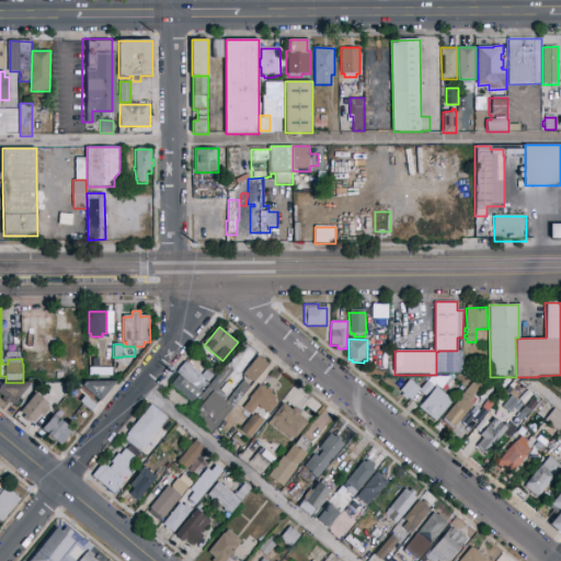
[(201,392),(176,374),(191,354),(217,374),(210,382),(208,381),(201,392)]
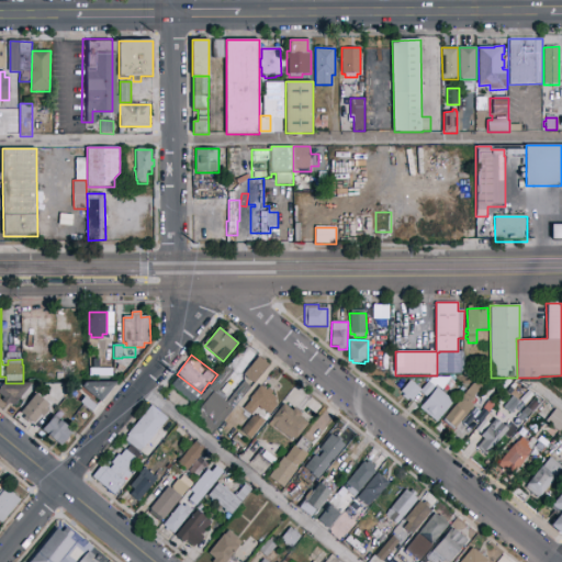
[(254,384),(246,379),(247,378),(244,374),(254,362),(253,362),(255,359),(256,360),(259,357),(263,360),(263,358),(267,361),(266,362),(269,364),(254,384)]
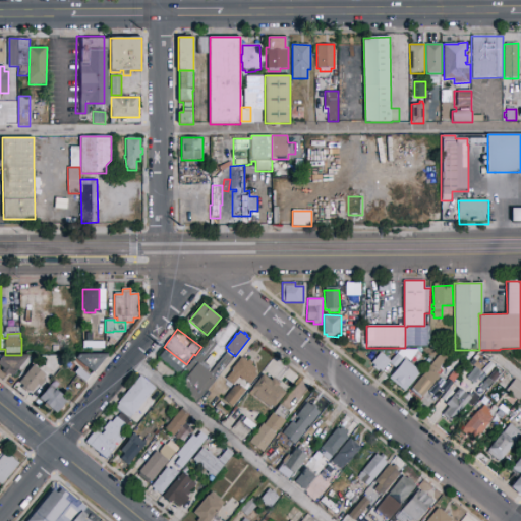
[(204,362),(197,358),(211,341),(217,345),(204,362)]
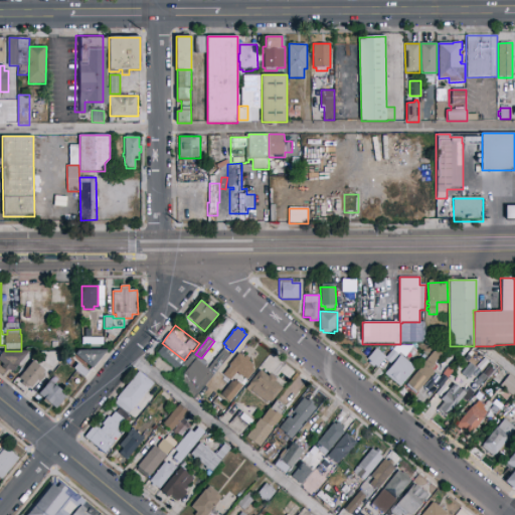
[(185,361),(178,371),(157,355),(165,345),(185,361)]
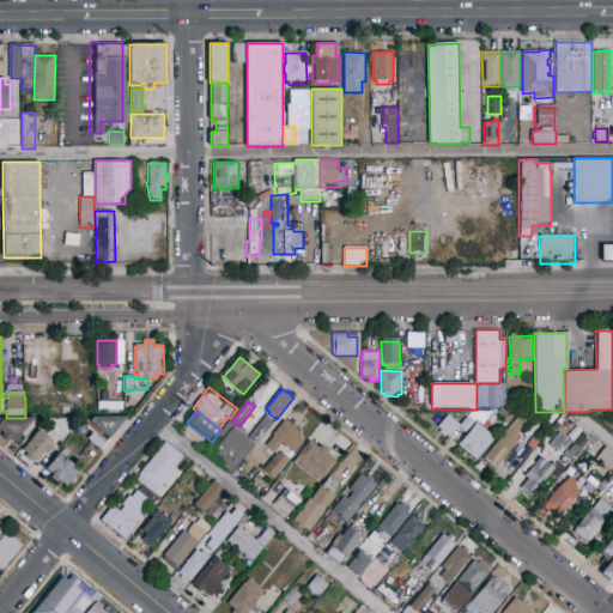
[(483,460),(504,432),(504,434),(507,431),(507,429),(520,413),(529,420),(515,439),(519,442),(508,456),(507,455),(495,469),(483,460)]
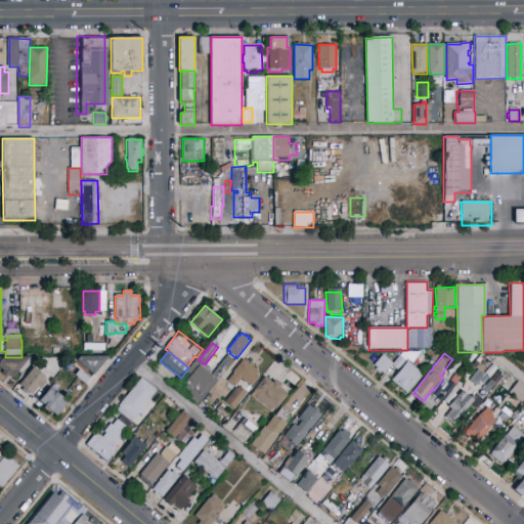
[(421,362),(416,358),(420,353),(425,357),(421,362)]
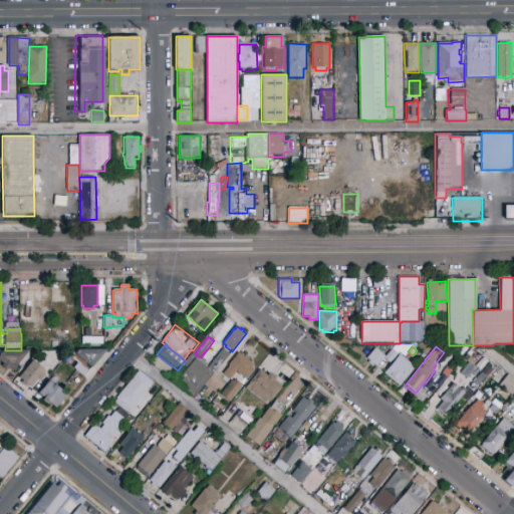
[(382,372),(375,366),(374,368),(365,360),(367,358),(366,357),(375,347),(386,356),(392,349),(398,353),(382,372)]
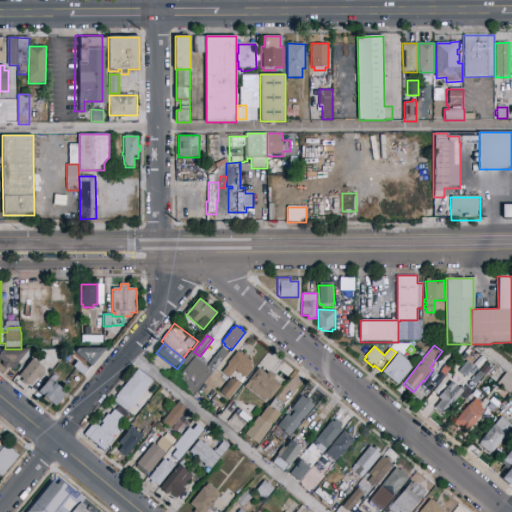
[(14,369),(9,366),(7,369),(1,365),(4,362),(0,358),(0,352),(4,355),(19,355),(24,347),(28,350),(14,369)]
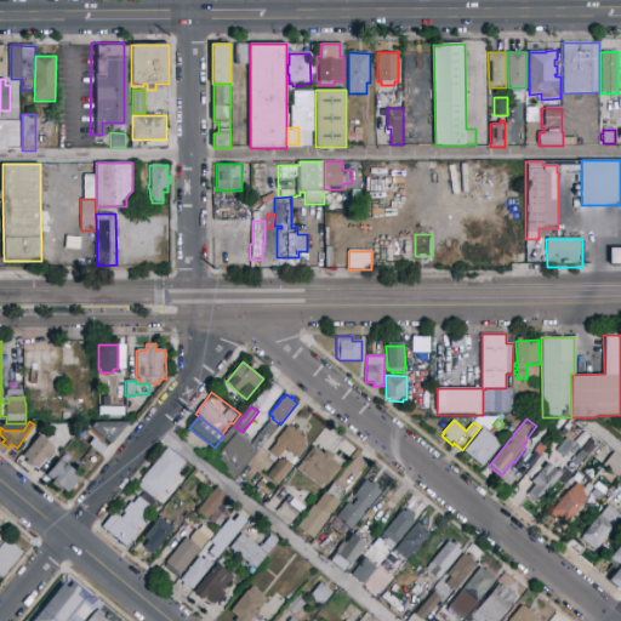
[(221,454),(237,433),(251,444),(269,421),(277,427),(254,457),(244,471),(221,454)]
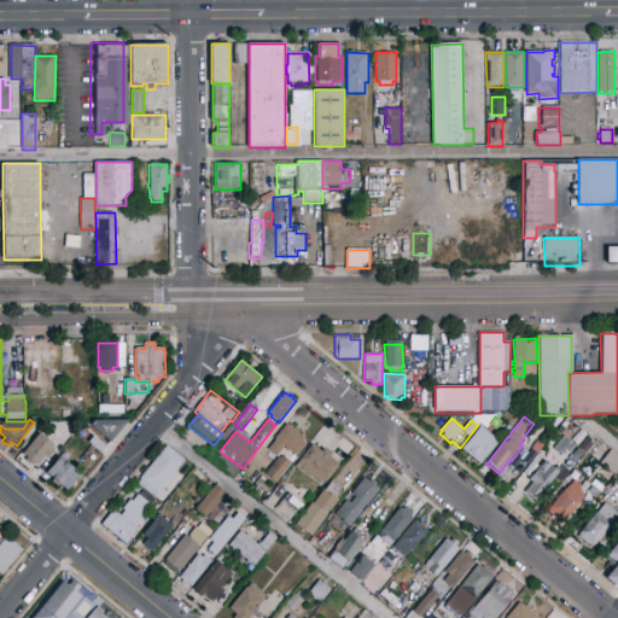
[(111,443),(91,426),(94,421),(127,420),(128,421),(111,443)]
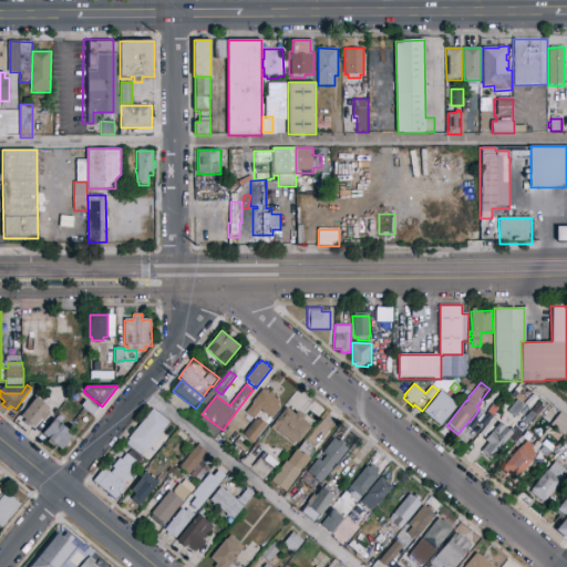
[(254,419),(246,413),(254,403),(251,402),(263,389),(269,393),(270,391),(276,395),(274,398),(280,402),(277,405),(281,409),(272,419),(269,415),(268,416),(260,411),(254,419)]
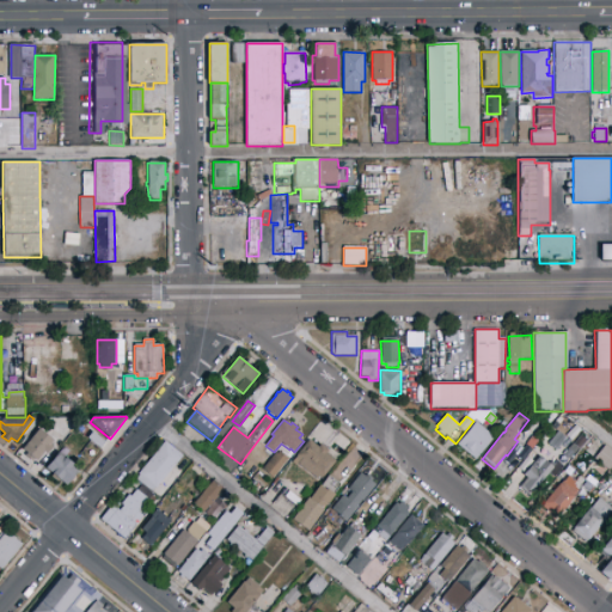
[(501,430),(497,428),(503,421),(507,423),(501,430)]
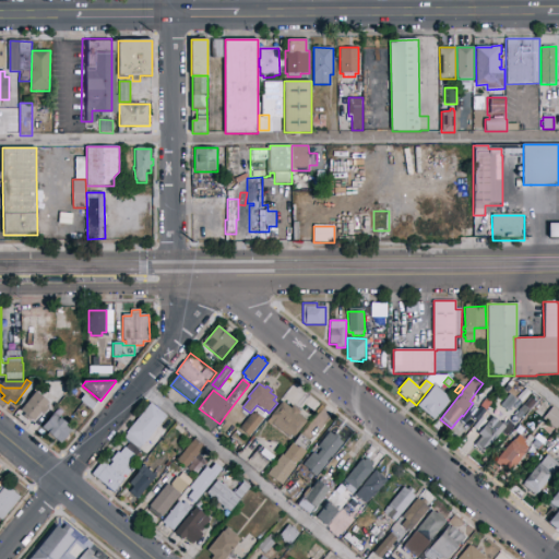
[(435,420),(417,406),(435,385),(452,400),(435,420)]
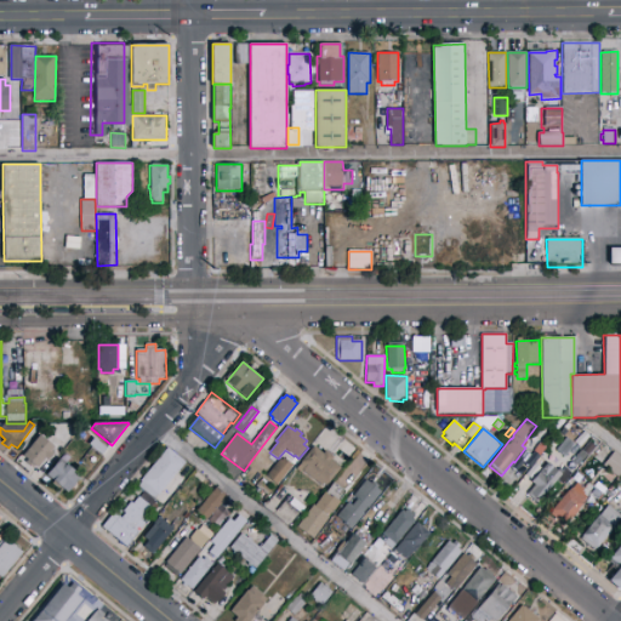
[(39,468),(35,466),(33,468),(26,462),(28,460),(23,456),(40,434),(56,448),(39,468)]
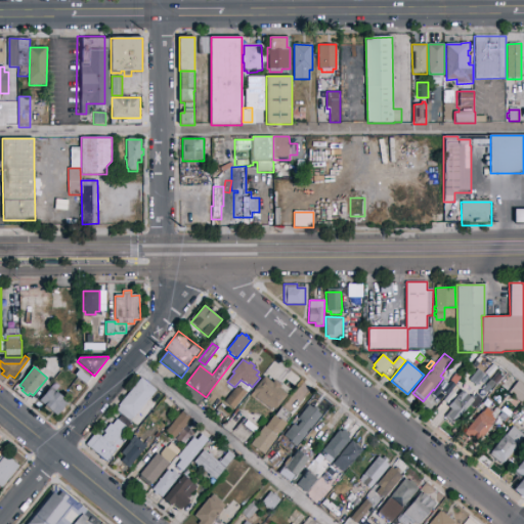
[(478,386),(470,380),(478,368),(479,369),(480,368),(485,373),(484,374),(486,375),(478,386)]
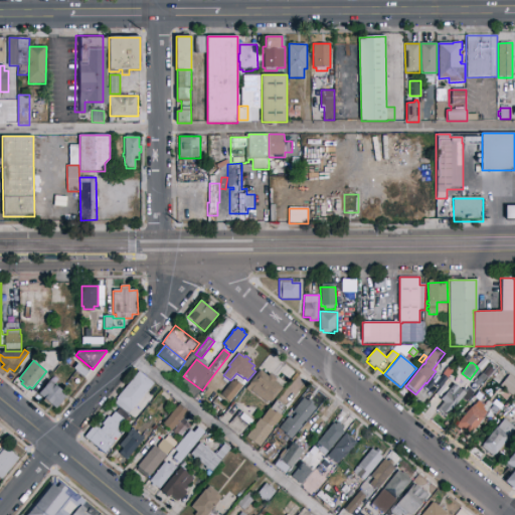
[(479,387),(473,382),(478,376),(479,377),(490,363),(496,368),(484,382),(484,381),(479,387)]
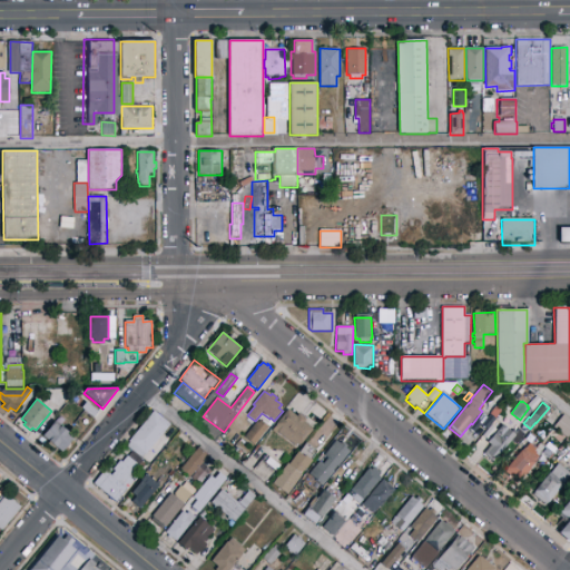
[(88,405),(98,414),(95,419),(84,411),(88,405)]
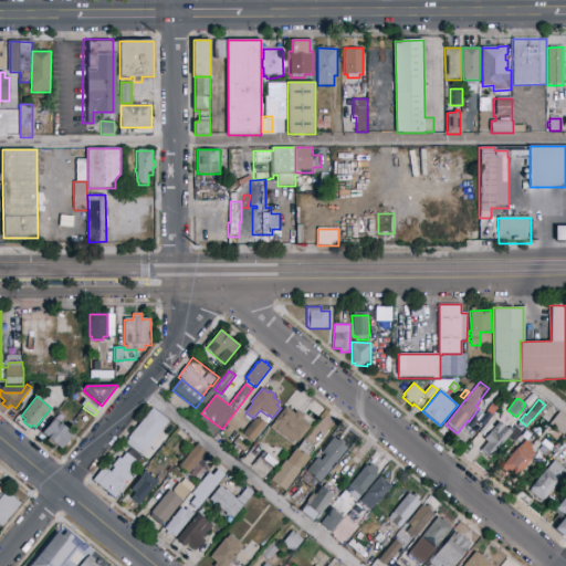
[(491,404),(495,406),(496,405),(499,407),(498,408),(499,408),(488,422),(482,419),(486,411),(485,410),(491,404)]
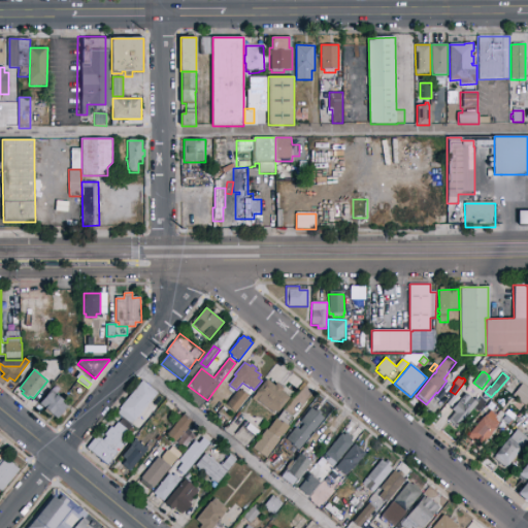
[(290,398),(275,416),(257,400),(256,402),(252,399),(256,394),(256,393),(267,378),(274,386),(276,383),(284,389),(282,391),(290,398)]
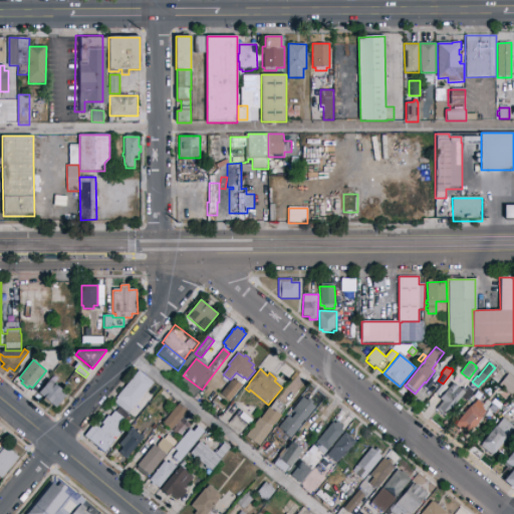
[(132,411),(131,410),(127,413),(118,406),(114,403),(116,400),(116,399),(139,370),(154,382),(132,411)]
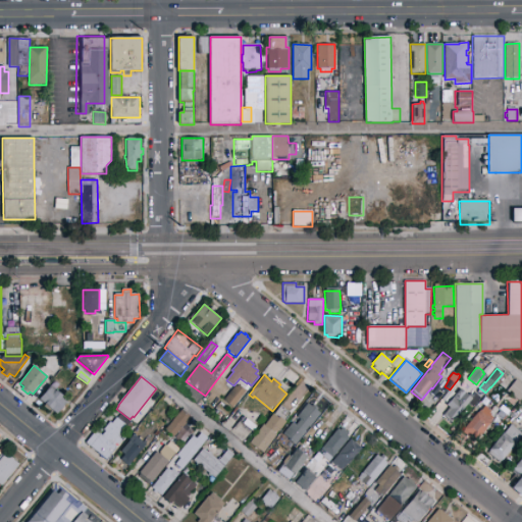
[(521,399),(520,402),(507,392),(517,379),(521,383),(521,399)]
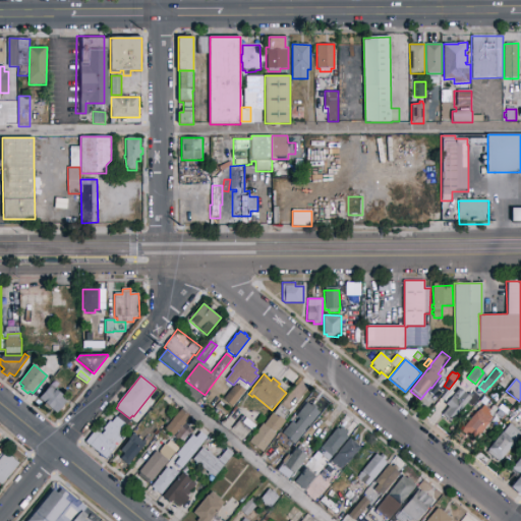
[(451,422),(443,415),(449,408),(445,405),(447,403),(442,399),(454,384),(467,395),(469,393),(470,393),(472,391),(475,393),(473,395),(478,399),(472,406),(467,402),(451,422)]
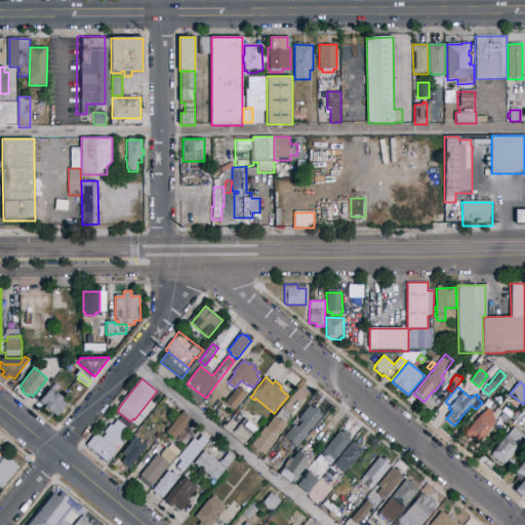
[(57,417),(39,402),(50,388),(69,403),(57,417)]
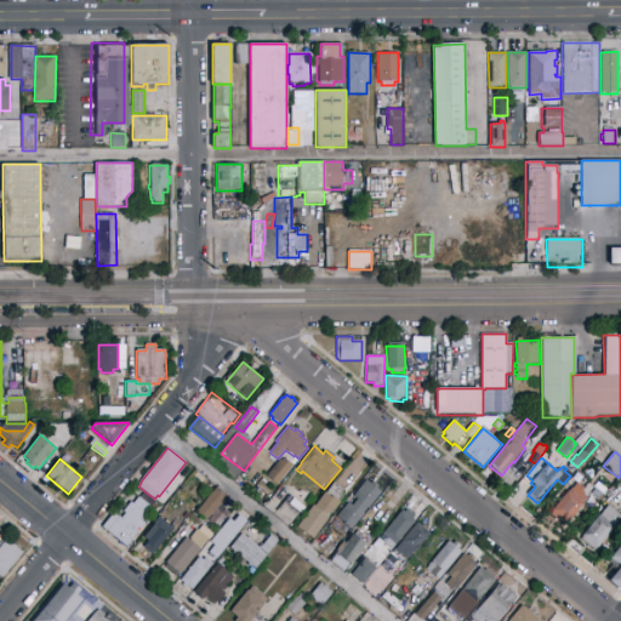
[(278,485),(267,477),(280,460),(285,463),(288,460),(294,465),(278,485)]
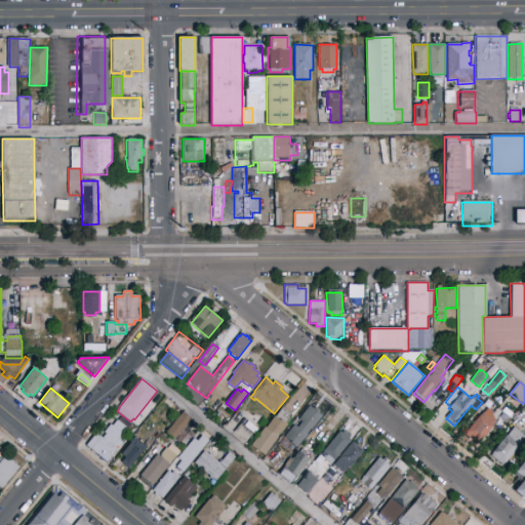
[(297,448),(290,443),(291,442),(289,441),(288,442),(286,441),(287,439),(284,437),(294,425),(297,428),(301,422),(298,419),(310,405),(323,415),(312,430),(311,430),(306,437),(297,448)]
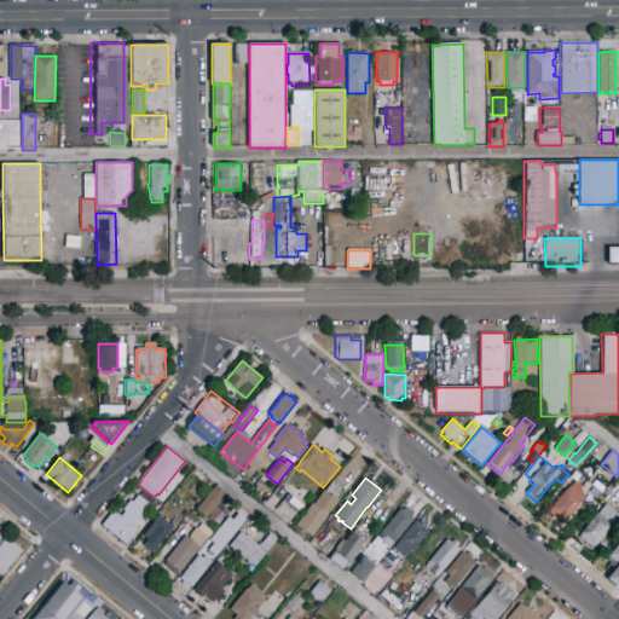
[(312,538),(295,526),(312,503),(313,504),(323,491),(325,491),(333,480),(343,489),(336,498),(340,501),(312,538)]
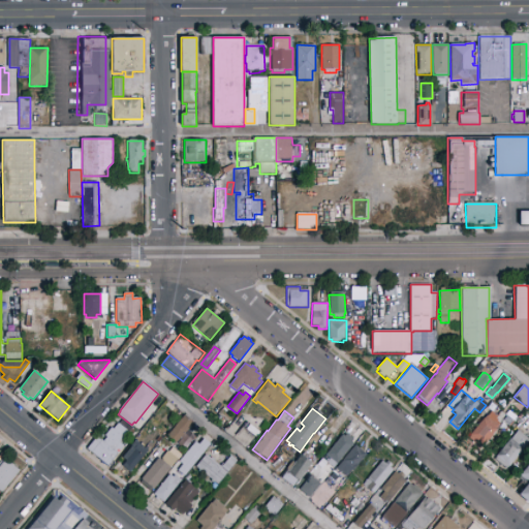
[(480,447),(473,441),(472,442),(468,438),(470,436),(469,435),(487,415),(488,416),(492,411),(498,416),(496,419),(497,421),(500,424),(480,447)]
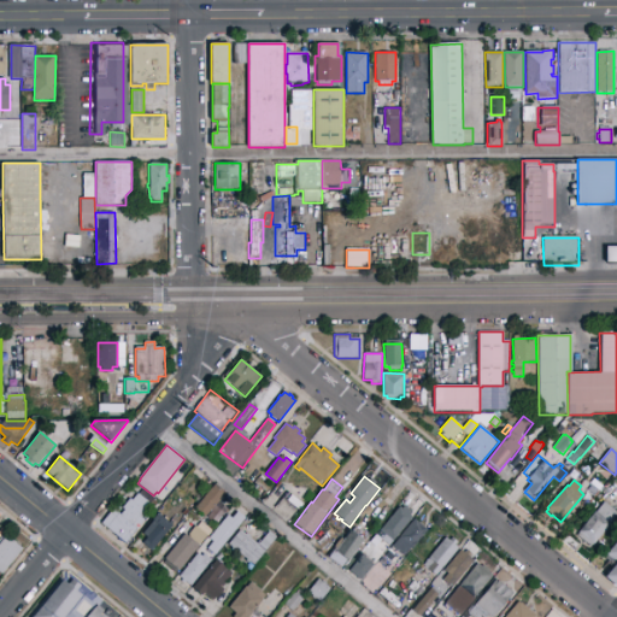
[(206,517),(195,509),(216,485),(225,493),(219,501),(229,510),(218,522),(209,515),(206,517)]
